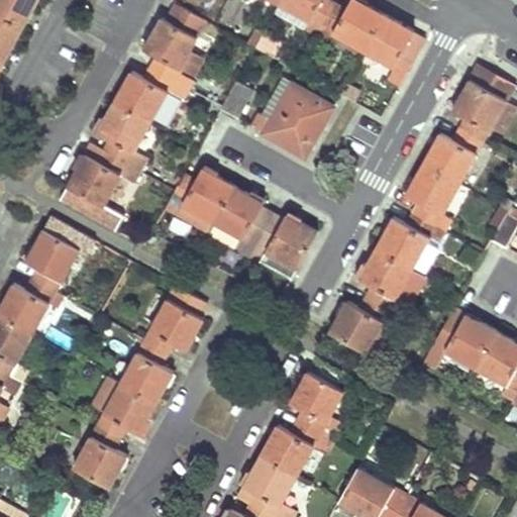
[(0,0),(0,13),(16,22),(23,9),(30,12),(31,10),(36,0),(0,0)]
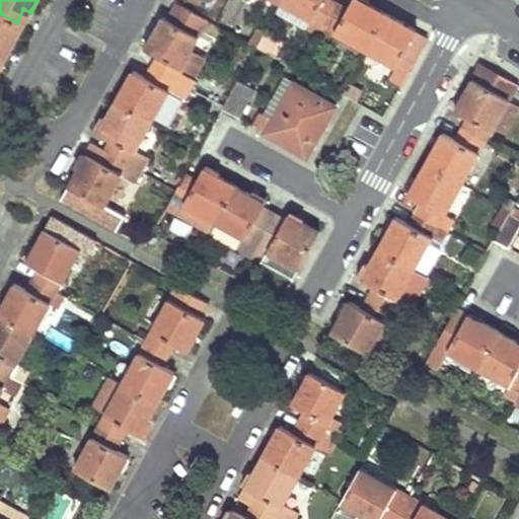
[(282,0),(281,4),(309,20),(305,29),(317,36),(336,3),(329,0),(282,0)]
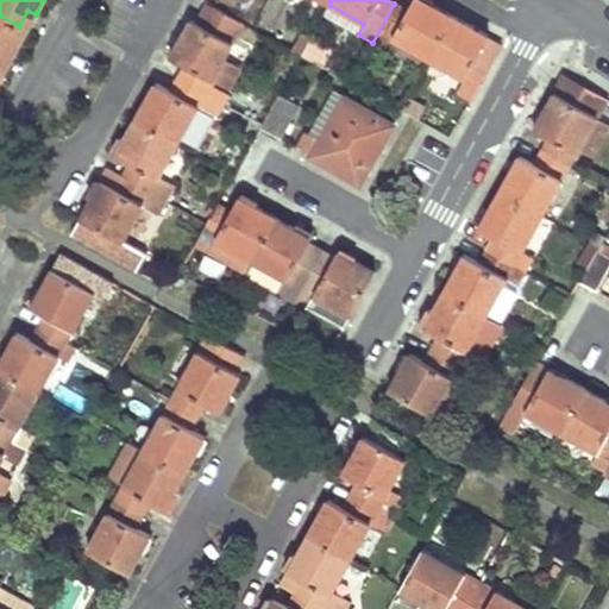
[(413,0),(407,12),(394,4),(372,43),(419,67),(424,58),(428,61),(452,18),(429,5),(419,0),(413,0)]
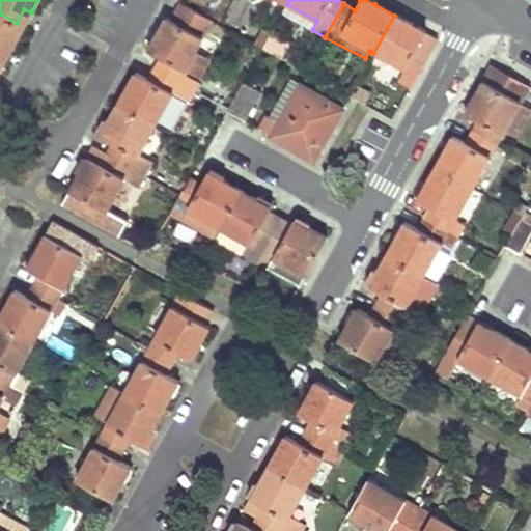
[(160,57),(154,67),(178,82),(213,22),(196,12),(179,3),(169,21),(167,19),(163,26),(148,51),(160,57)]
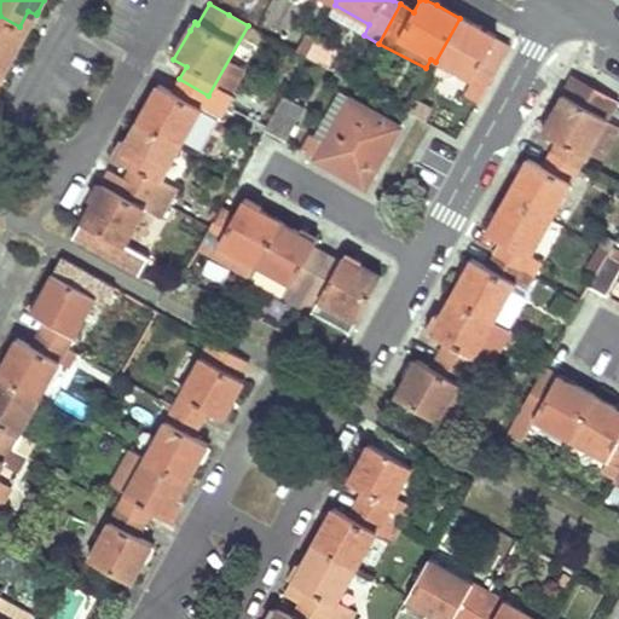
[(28,11),(19,27),(27,32),(36,15),(28,11)]
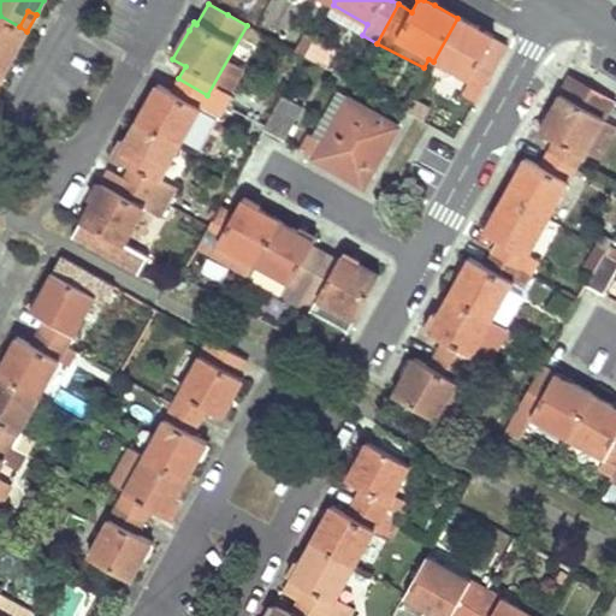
[(19,27),(0,16),(0,60),(6,51),(13,54),(23,39),(27,31),(19,27)]
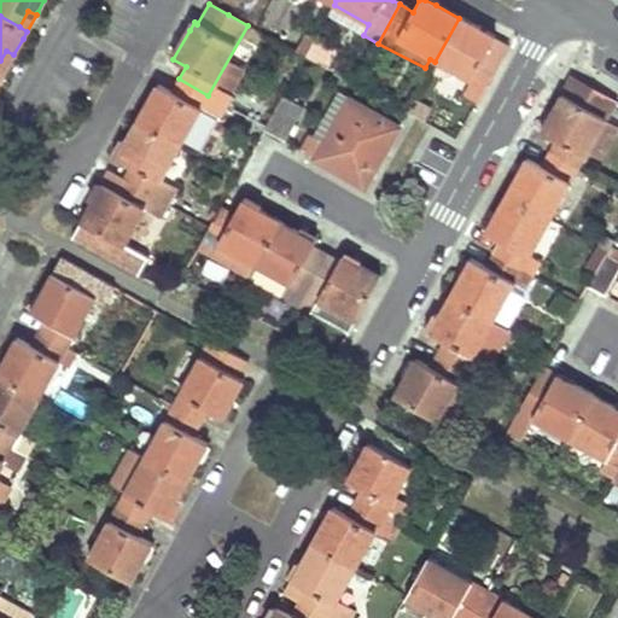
[(465,22),(459,18),(435,62),(472,82),(485,88),(508,46),(491,36),(465,22)]
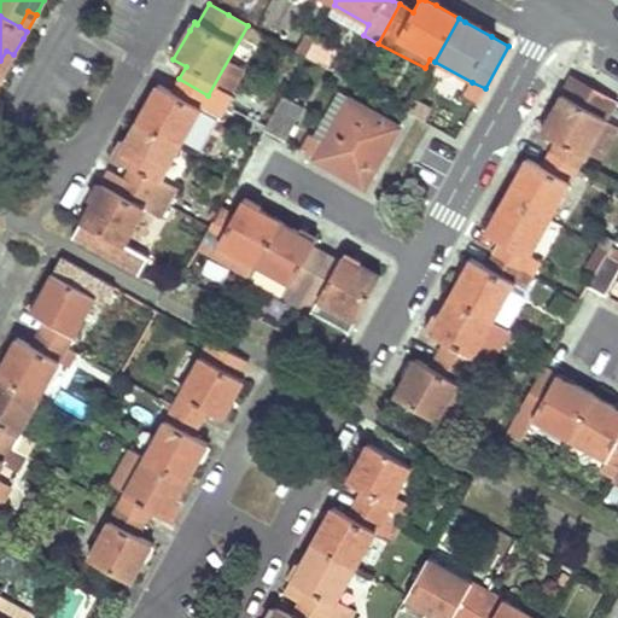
[(297,53),(326,69),(337,51),(307,35),(297,53)]
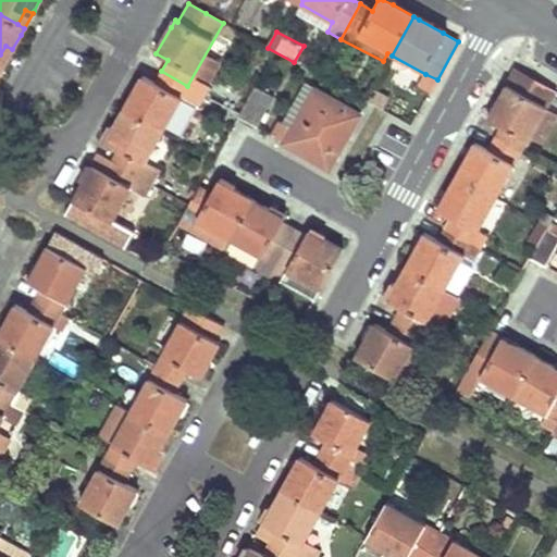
[(12,49),(5,46),(0,54),(0,62),(3,65),(12,49)]
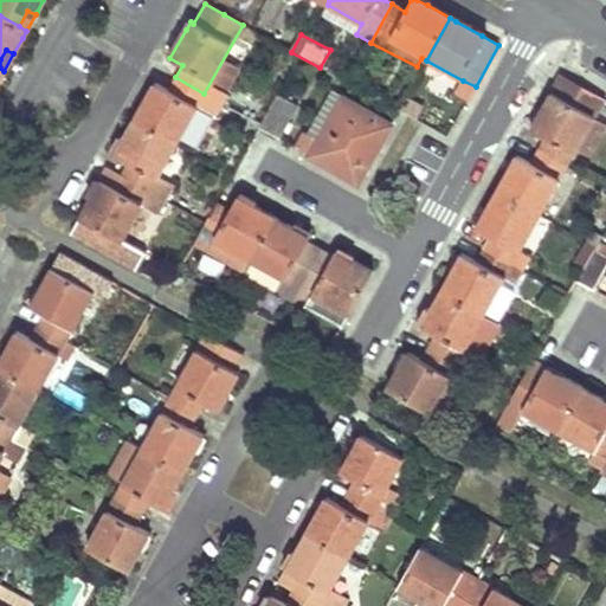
[(149,94),(137,115),(179,139),(197,108),(214,117),(223,104),(204,94),(175,77),(168,91),(155,84),(149,94)]
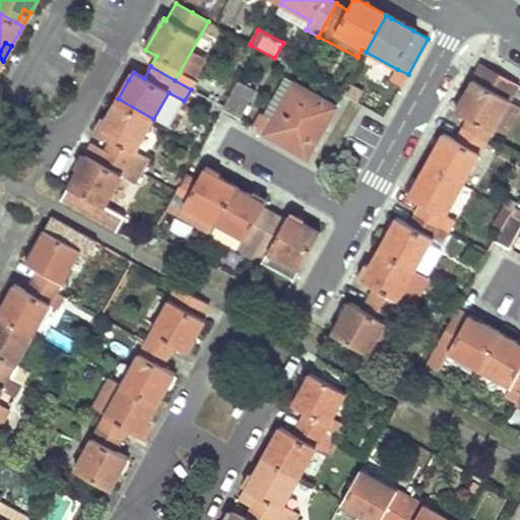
[(468,119),(462,131),(484,143),(517,86),(481,66),(468,88),(455,112),(468,119)]
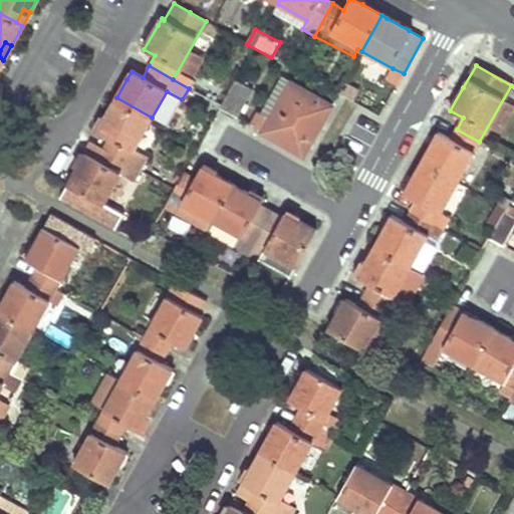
[(396,86),(404,73),(393,68),(386,81),(396,86)]
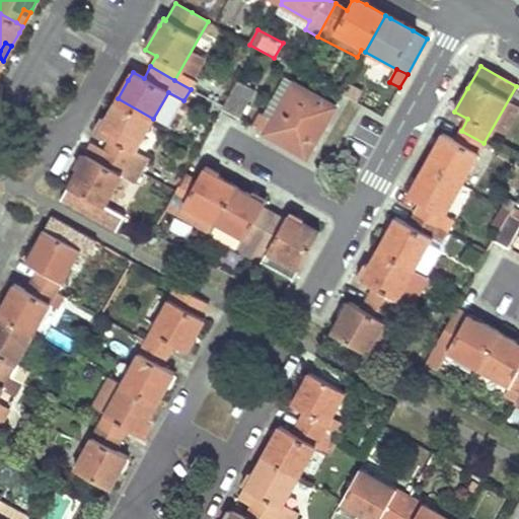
[(293,85),(284,81),(264,118),(272,122),(293,85)]
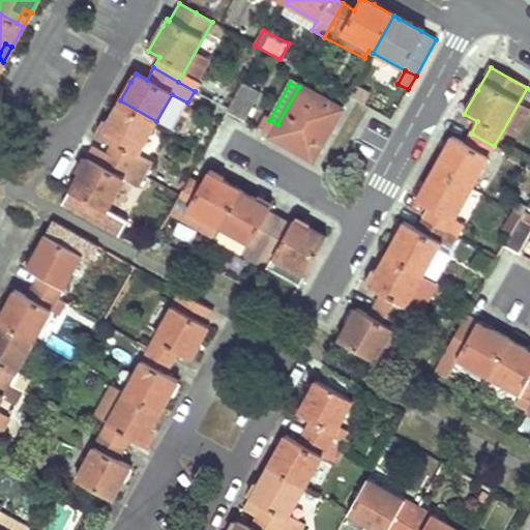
[(260,94),(251,89),(242,85),(228,110),(227,113),(244,122),(260,94)]
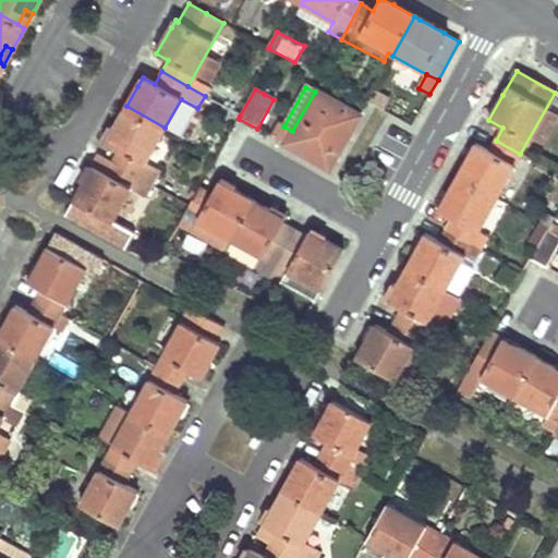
[(346,138),(352,128),(359,116),(315,92),(292,131),(283,126),(278,124),(271,136),(319,162),(326,152),(330,155),(340,137),(346,140),(346,138)]
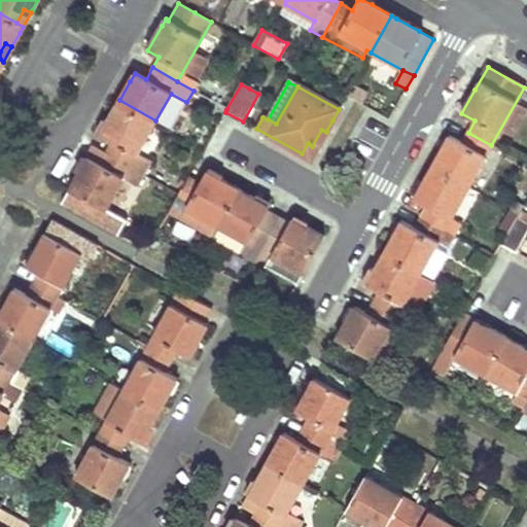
[(171,94),(155,120),(171,129),(186,102),(171,94)]
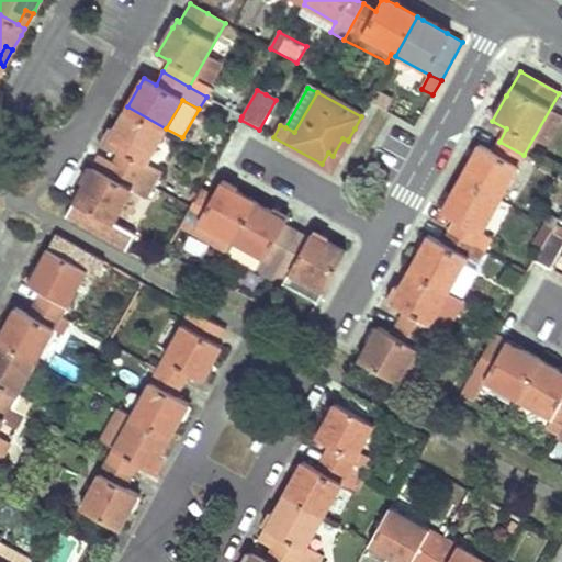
[(166,128),(127,107),(115,127),(107,143),(119,150),(112,163),(154,186),(160,173),(145,165),(166,128)]
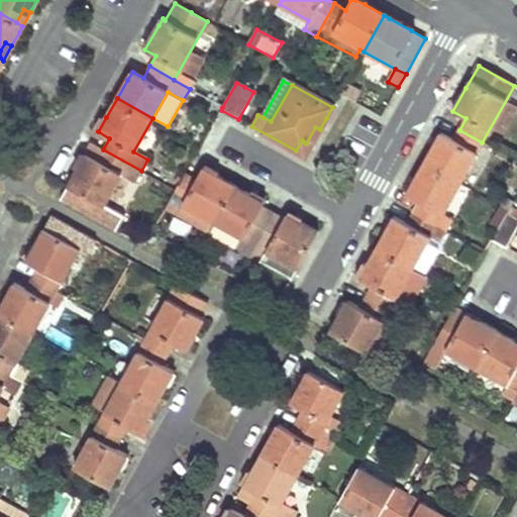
[(302,140),(296,150),(305,156),(320,129),(315,127),(306,143),(302,140)]
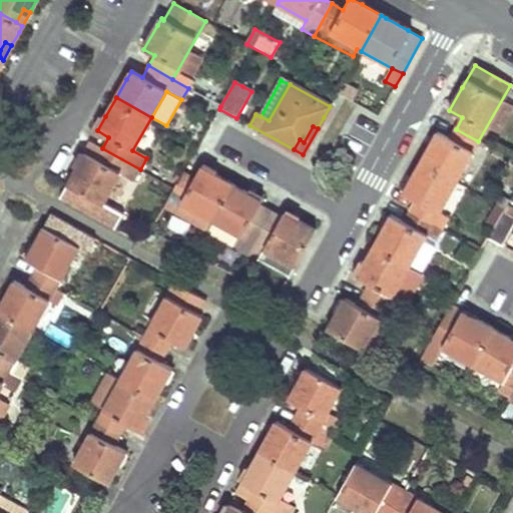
[(420,164),(455,183),(478,141),(456,129),(450,139),(438,133),(420,164)]
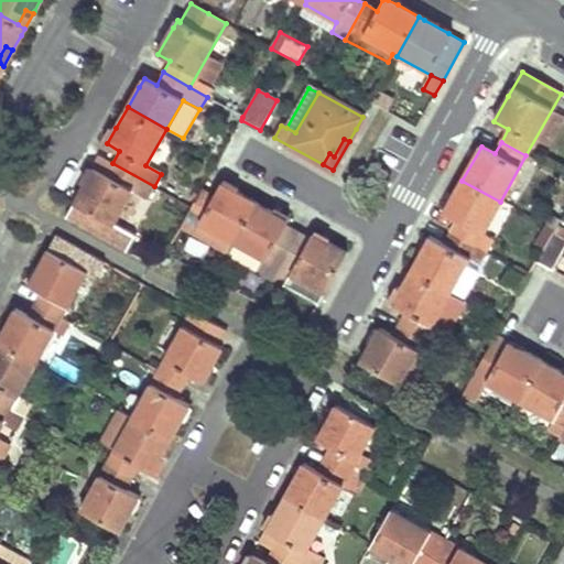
[(154,186),(112,163),(105,176),(93,170),(91,173),(75,203),(114,224),(131,193),(147,201),(154,186)]
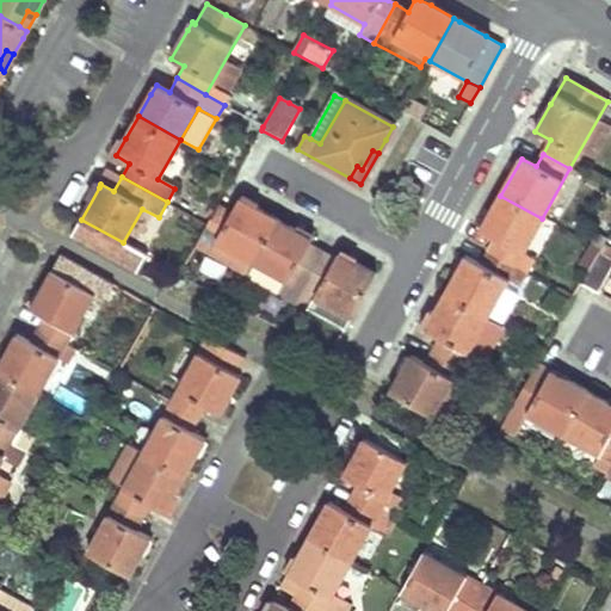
[(522,254),(542,218),(500,196),(480,230),(495,239),(488,252),(526,275),(534,261),(522,254)]
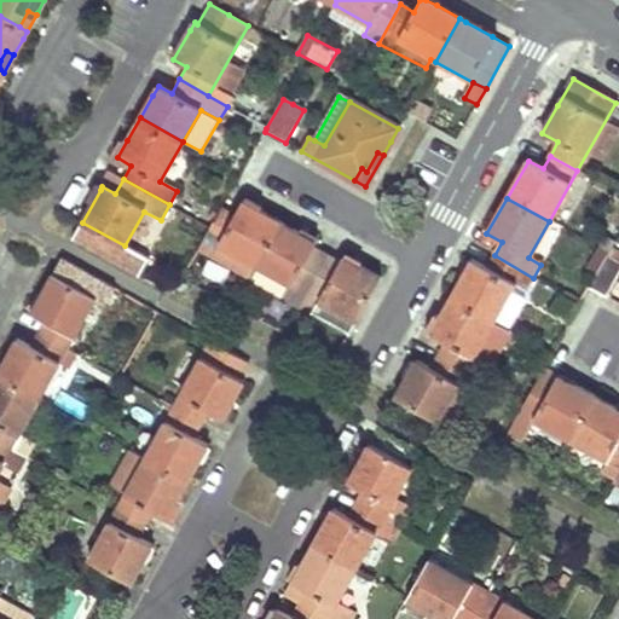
[(204,238),(255,266),(279,223),(242,203),(235,217),(220,209),(210,227),(204,238)]
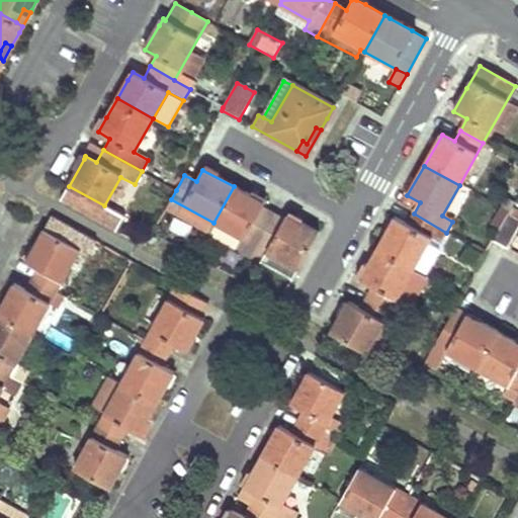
[(250,257),(270,221),(258,214),(263,203),(234,186),(213,223),(243,239),(238,250),(250,257)]
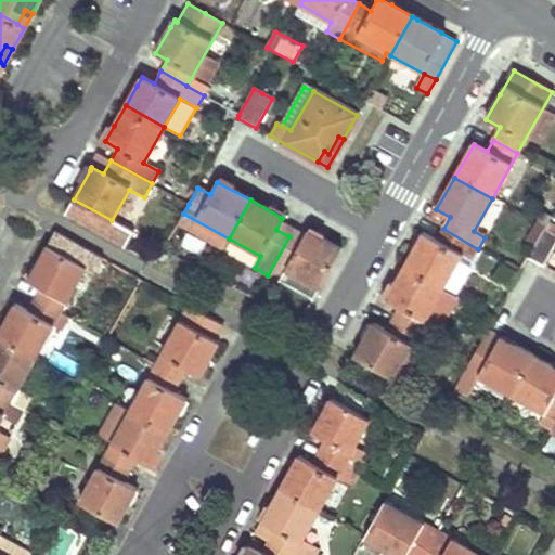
[(222,249),(229,239),(183,214),(177,224),(222,249)]
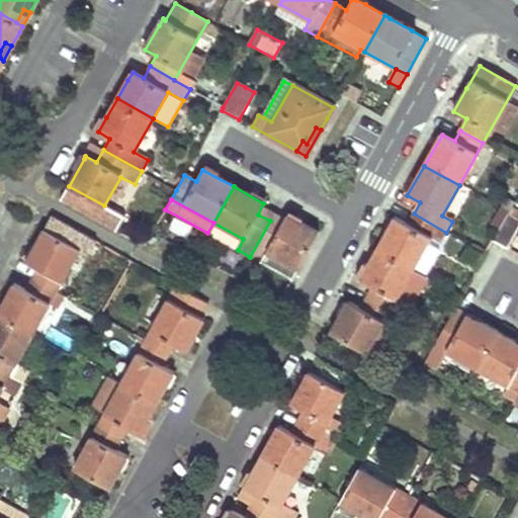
[(507,214),(499,229),(493,240),(508,249),(517,231),(517,209),(512,206),(508,211),(508,213),(507,214)]
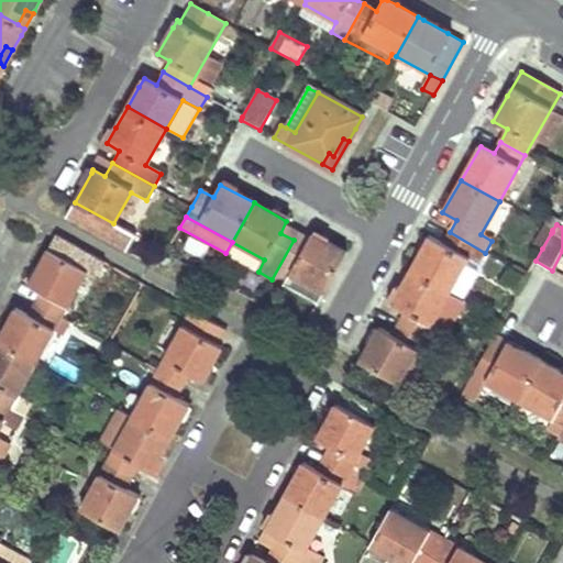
[(551,233),(552,232),(552,230),(545,227),(540,234),(543,236),(538,246),(542,249),(551,233)]
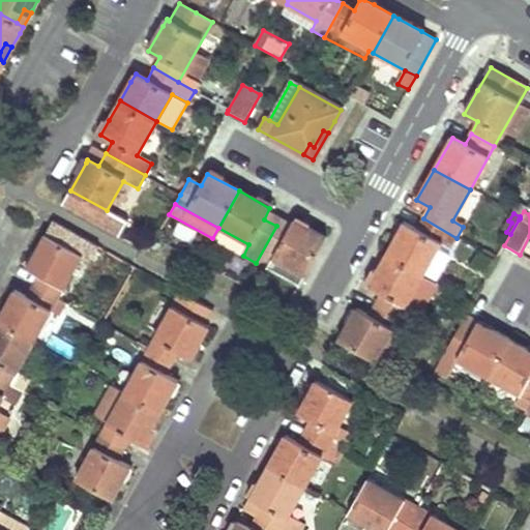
[(450,249),(457,238),(423,218),(417,230),(404,223),(386,254),(423,274),(437,251),(441,243),(450,249)]
